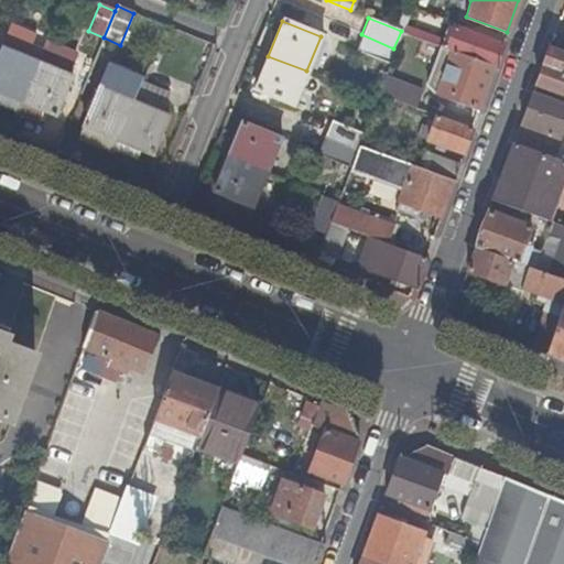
[(433,45),(437,36),(409,23),(405,32),(433,45)]
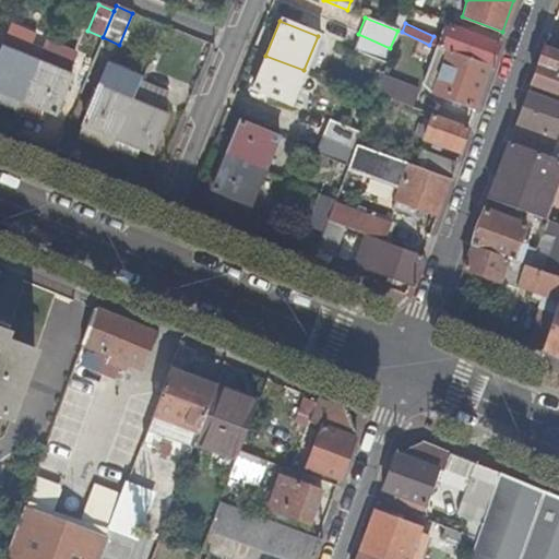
[(498,45),(450,27),(442,48),(447,49),(490,64),(498,45)]
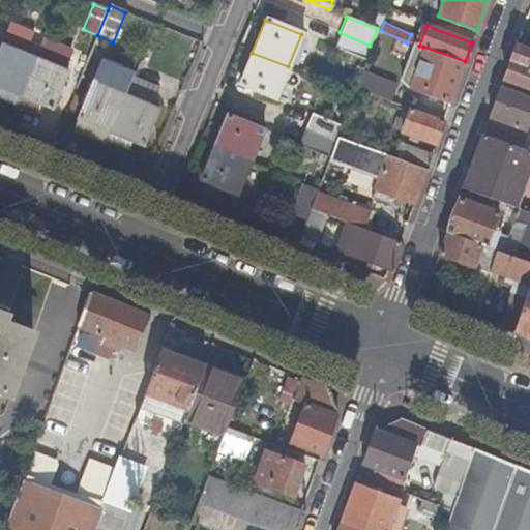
[(370,46),(340,32),(333,48),(363,60),(370,46)]
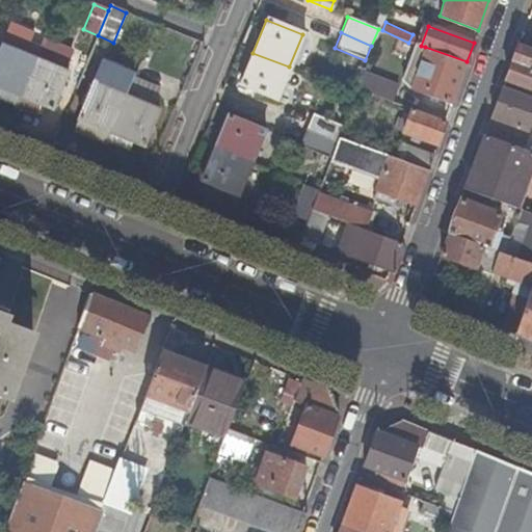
[(531,50),(516,45),(510,61),(531,70),(531,50)]
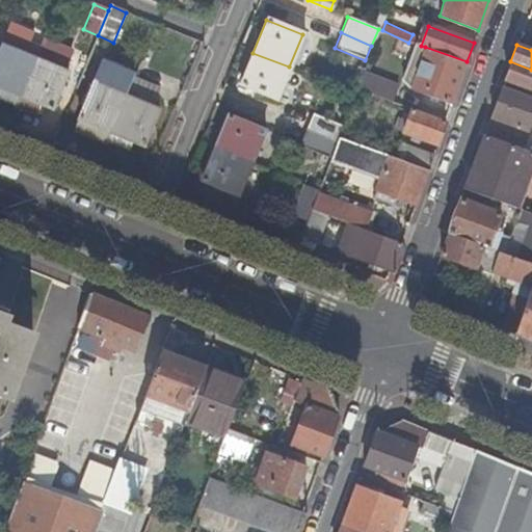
[(20,96),(34,59),(2,46),(0,51),(0,100),(15,107),(20,96)]
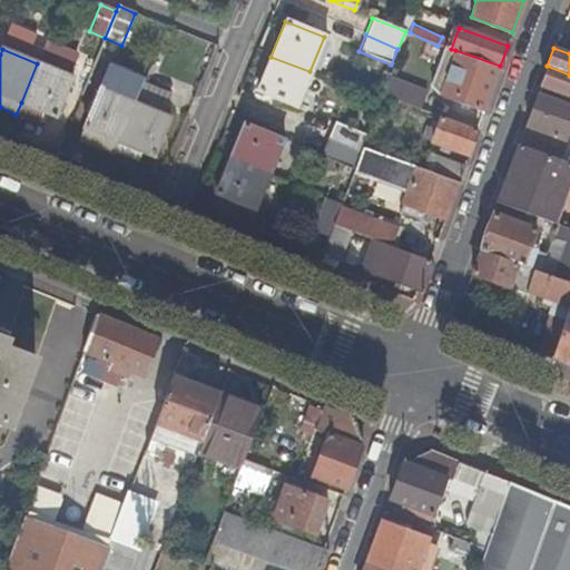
[(500,66),(455,50),(448,70),(439,67),(438,72),(446,76),(440,95),(452,99),(450,105),(455,107),(457,101),(467,105),(483,110),(500,66)]
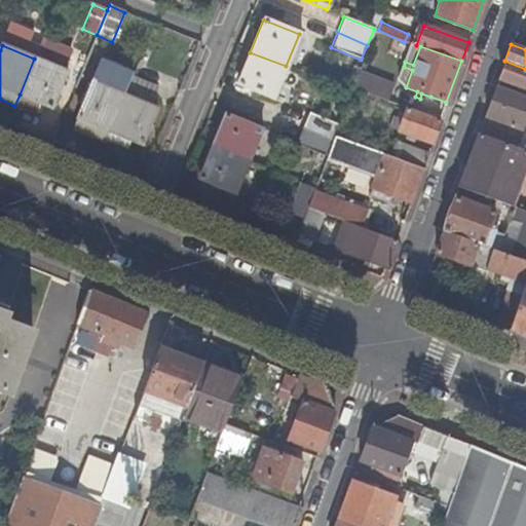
[(286,66),(250,52),(237,82),(273,97),(286,66)]
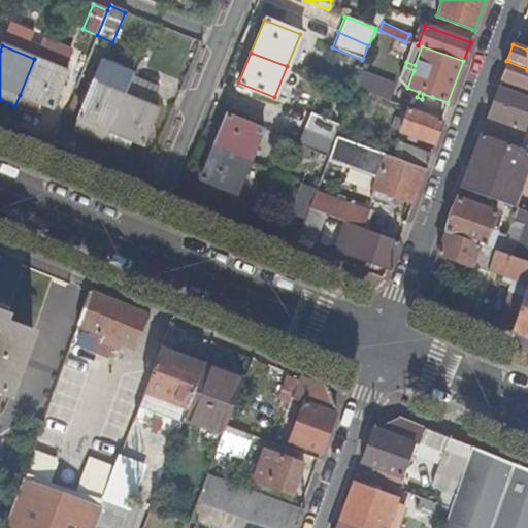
[(65,71),(34,59),(20,95),(51,108),(65,71)]
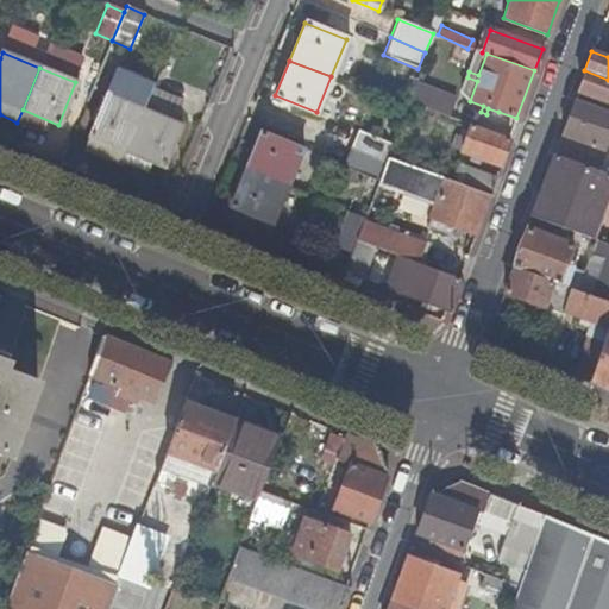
[(608,80),(584,70),(577,90),(607,101),(606,106),(608,107),(608,80)]
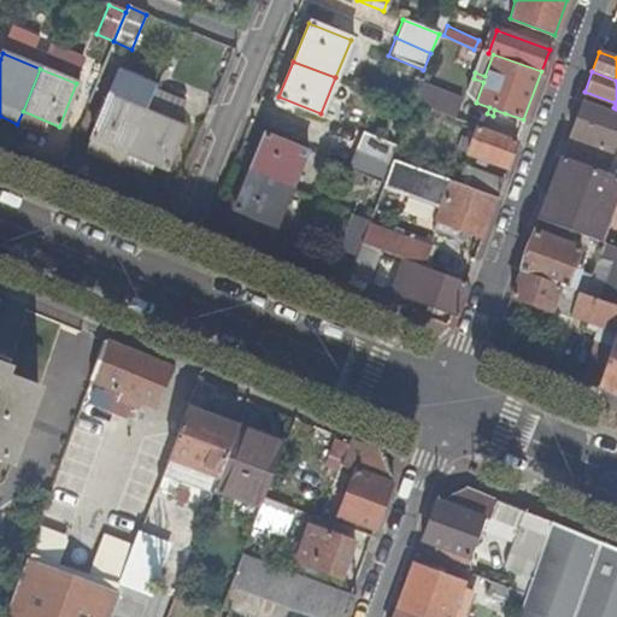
[(460,101),(419,87),(412,104),(419,106),(454,118),(460,101)]
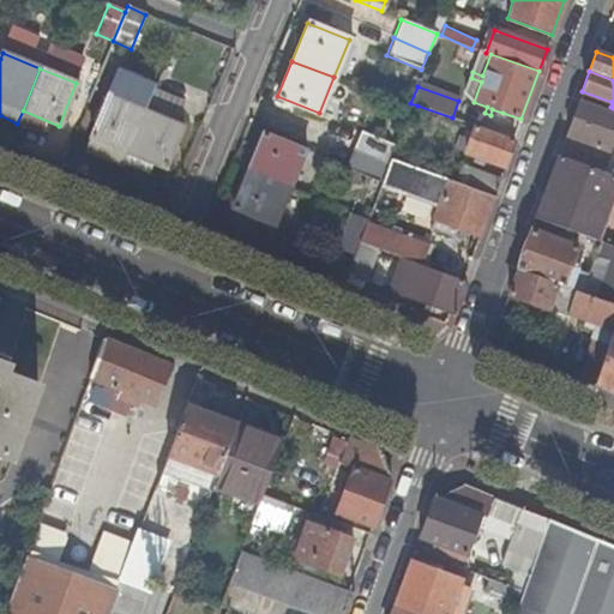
[(128,154),(145,112),(108,96),(90,138),(128,154)]
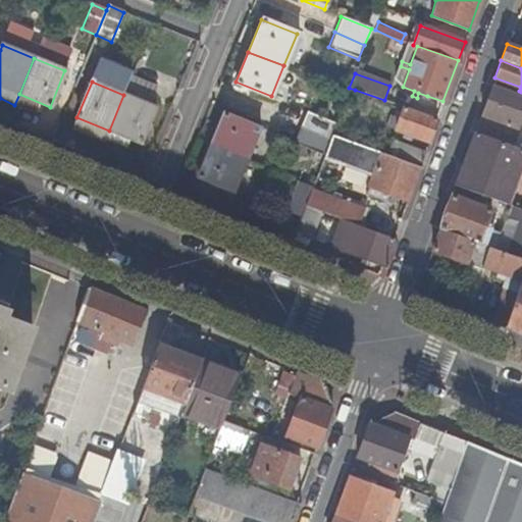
[(481,114),(483,115),(518,127),(521,116),(521,95),(492,85),(481,114)]
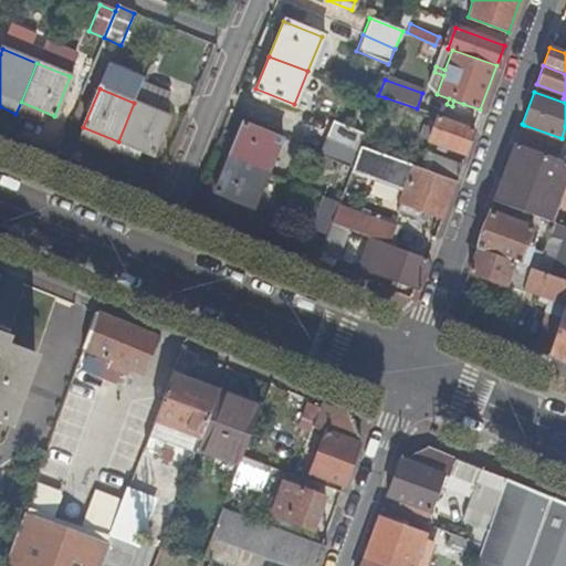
[(168,116),(134,103),(118,142),(152,155),(168,116)]
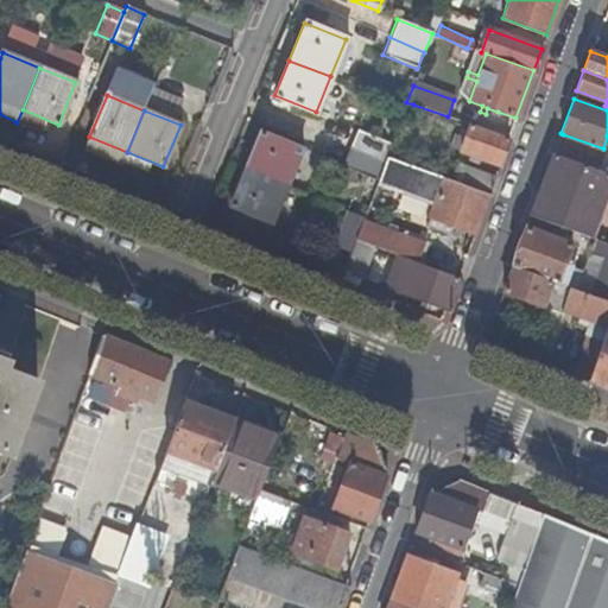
[(508,138),(470,125),(466,139),(455,135),(450,149),(499,164),(508,138)]
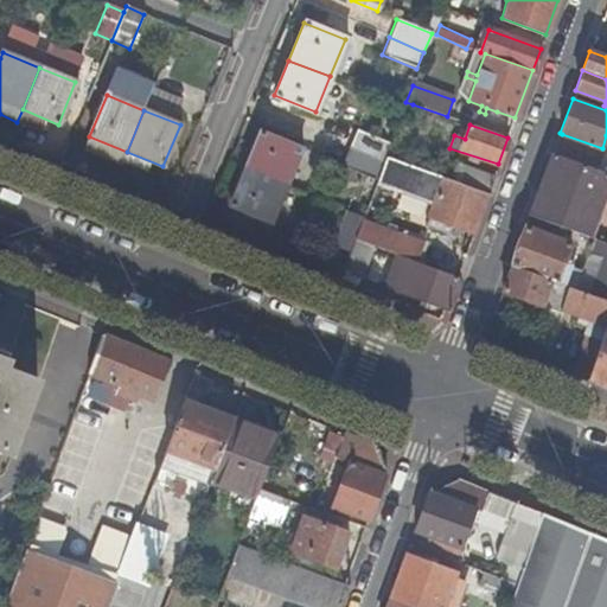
[(388,142),(356,129),(349,147),(381,160),(388,142)]
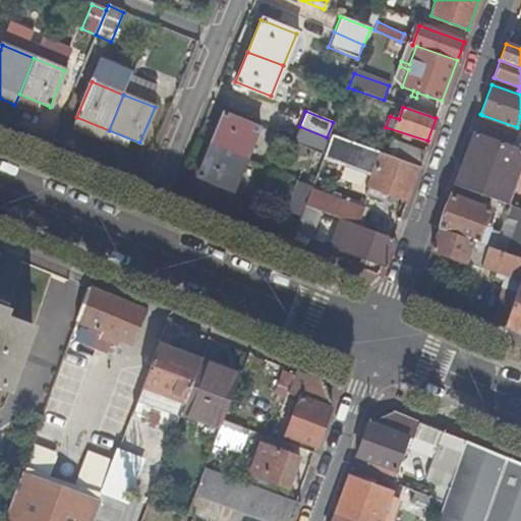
[(222,113),(209,146),(244,160),(257,128),(222,113)]
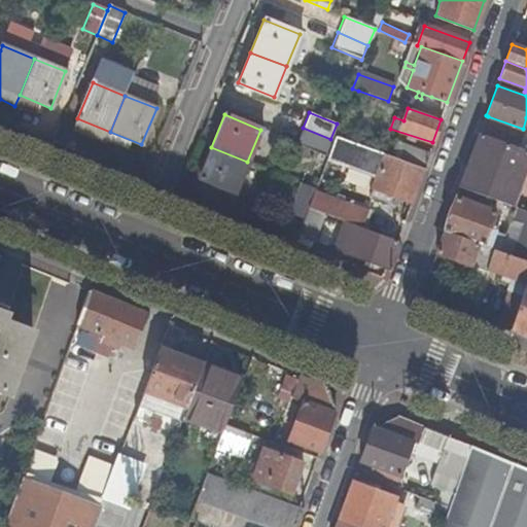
[(523,129),(488,116),(487,120),(521,133),(523,129)]
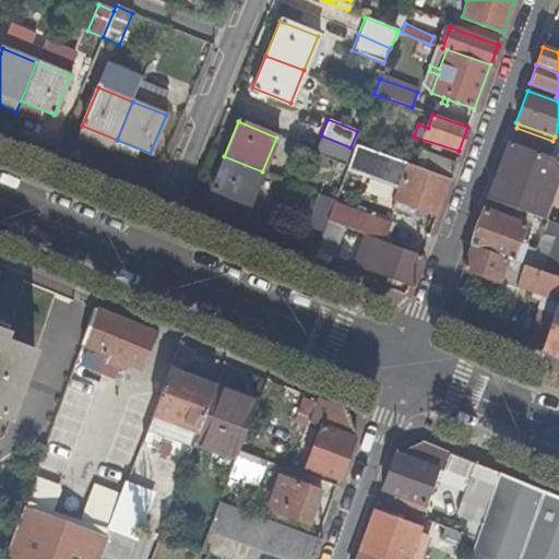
[(547,156),(552,141),(516,128),(514,128),(513,130),(515,131),(511,142),(509,141),(509,142),(547,156)]
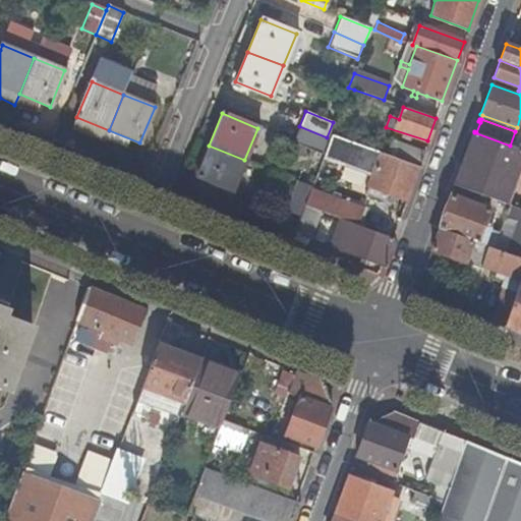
[(327,137),(299,126),(293,142),(321,154),(327,137)]
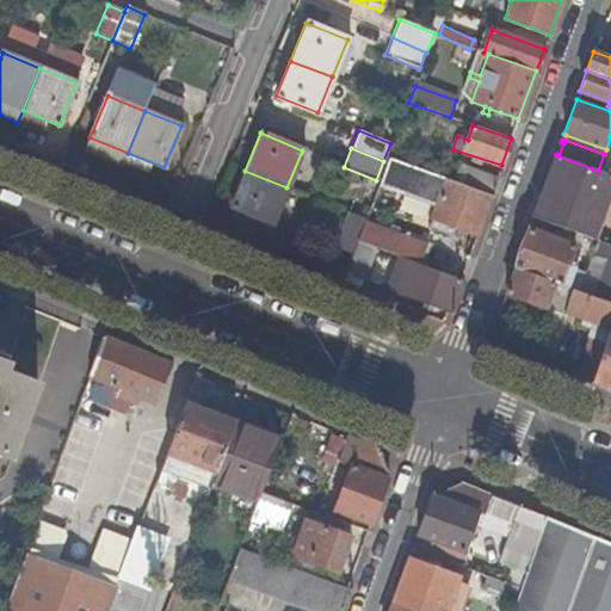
[(596,211),(609,174),(598,171),(556,155),(534,218),(593,239),(602,215),(596,211)]
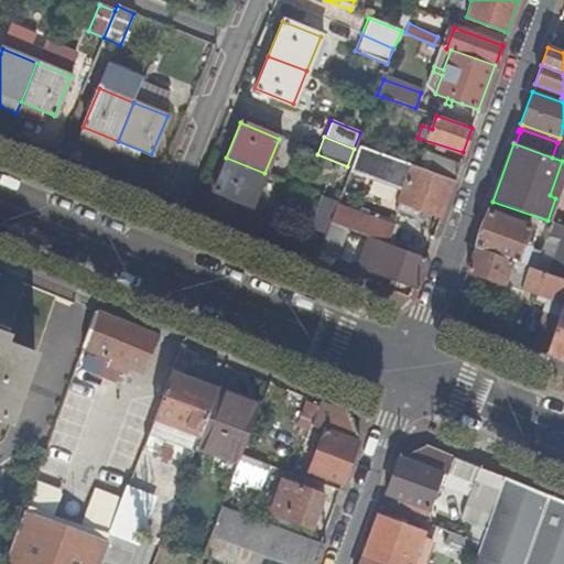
[(459,162),(423,150),(416,166),(453,180),(459,162)]
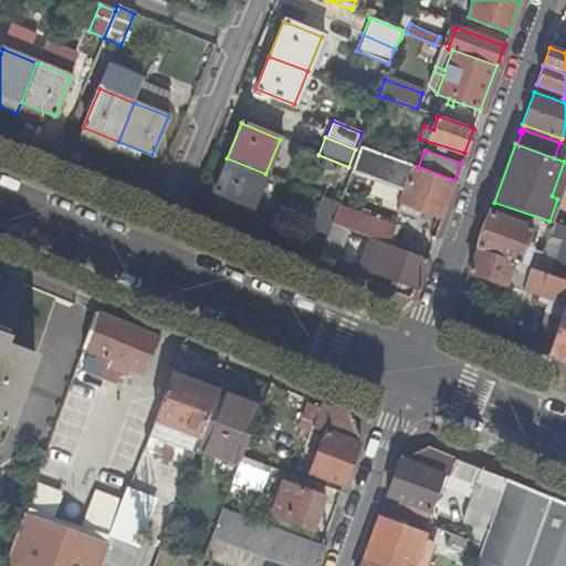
[(418,167),(376,153),(370,168),(407,181),(399,202),(441,217),(454,180),(418,167)]
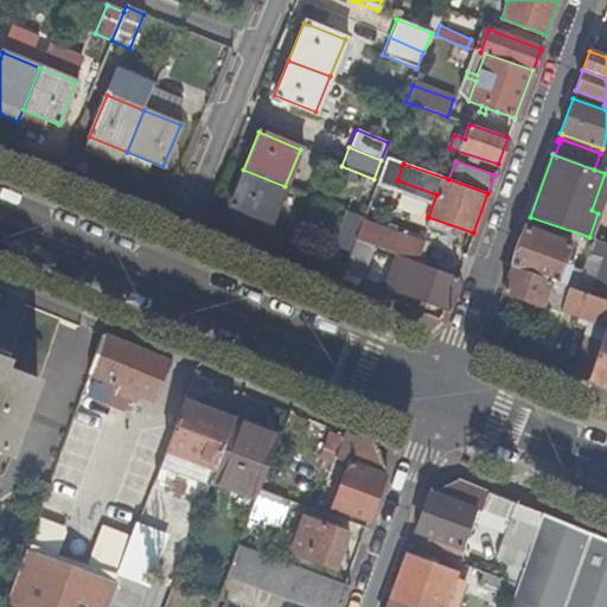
[(285,186),(243,170),(229,205),(270,222),(285,186)]
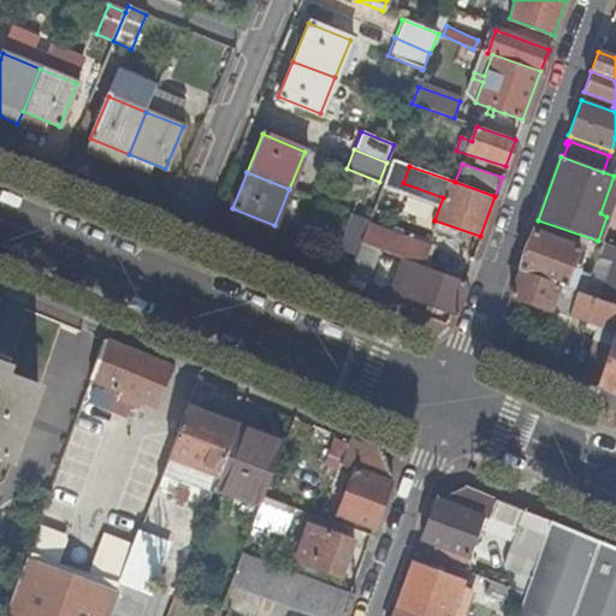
[(367,223),(368,220),(351,213),(337,249),(355,255),(359,244),(367,223)]
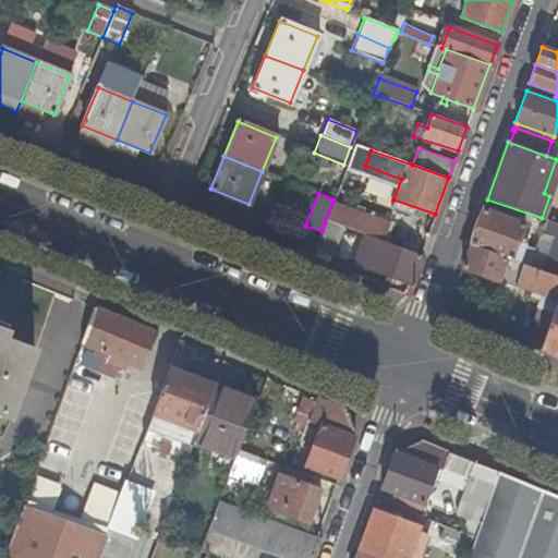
[(388,222),(332,202),(325,221),(340,227),(364,235),(380,241),(388,222)]
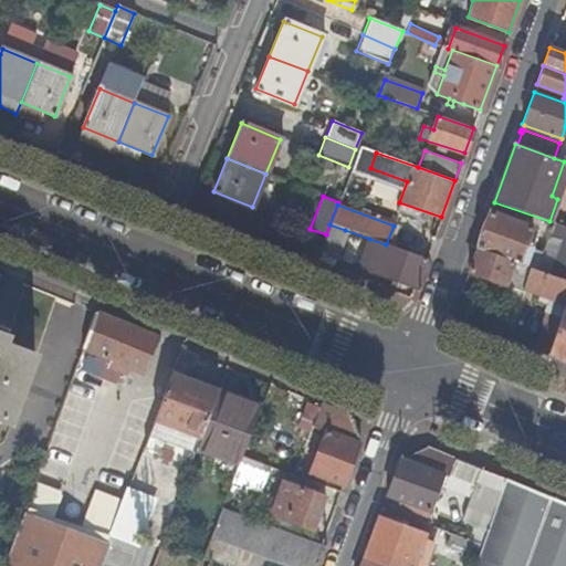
[(532,228),(490,212),(478,249),(520,264),(524,251),(531,253),(537,236),(531,232),(532,228)]
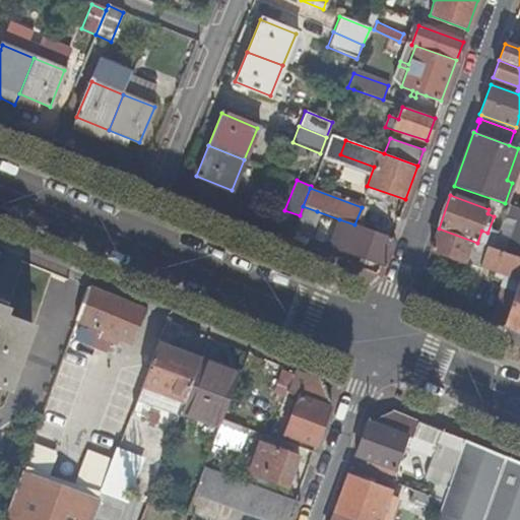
[(317,211),(303,206),(300,215),(294,232),(308,237),(317,211)]
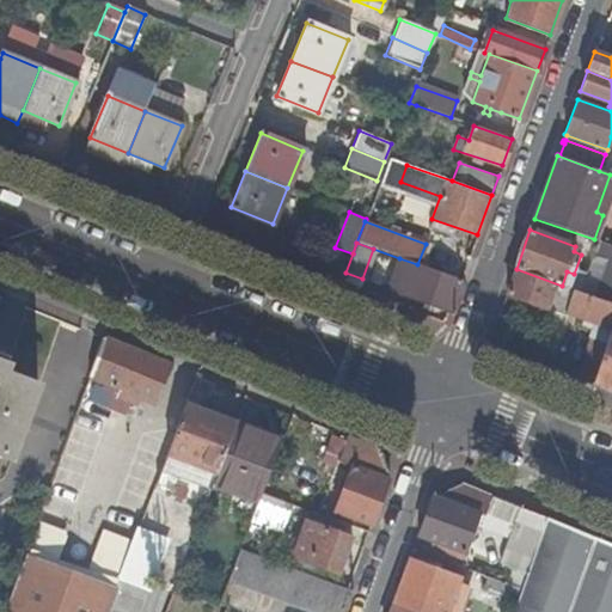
[(611,245),(604,243),(598,259),(607,263),(595,298),(611,303),(611,245)]
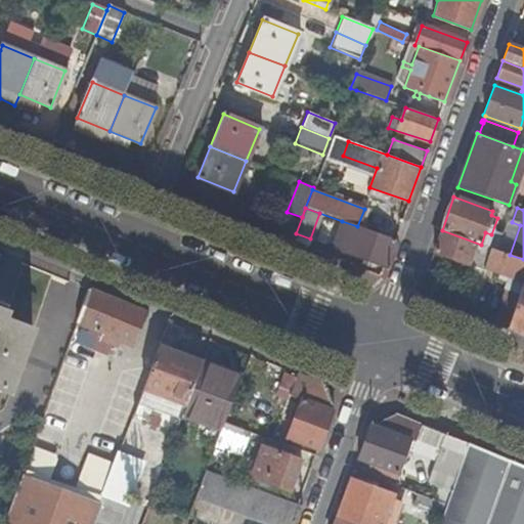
[(324,215),(311,247),(326,253),(340,221),(324,215)]
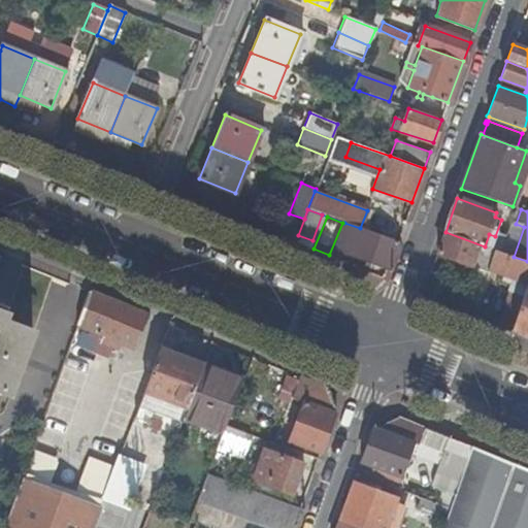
[(360,228),(344,223),(334,250),(388,268),(397,241),(360,228)]
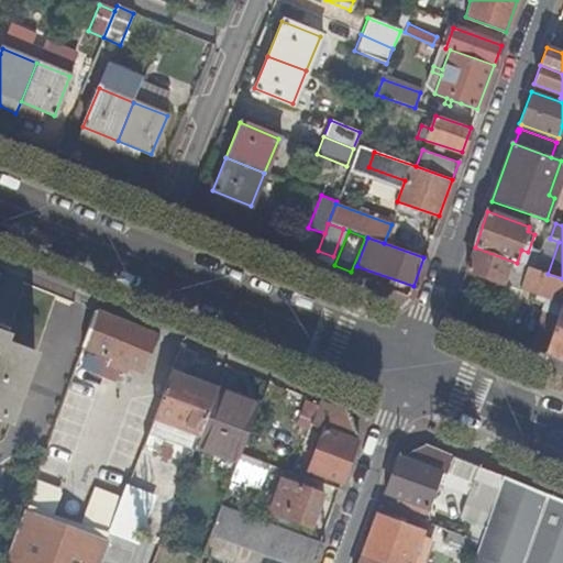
[(475,247),(466,271),(519,289),(521,286),(562,301),(562,278),(548,274),(517,263),(475,247)]
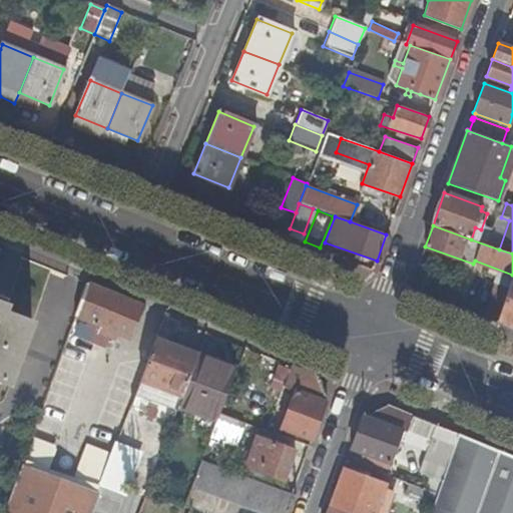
[(497,322),(512,328),(512,277),(509,287),(497,322)]
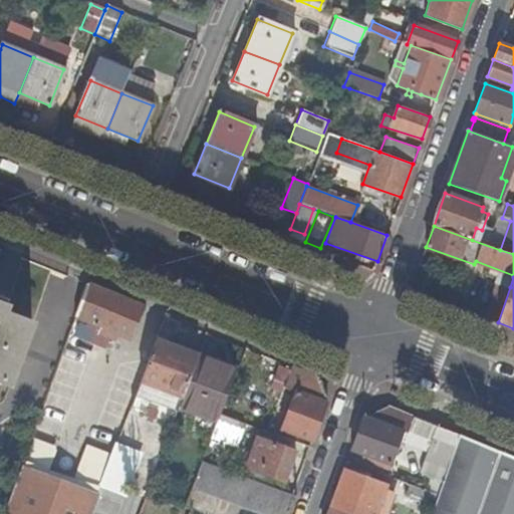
[(498,322),(510,287),(496,282),(484,316),(498,322)]
